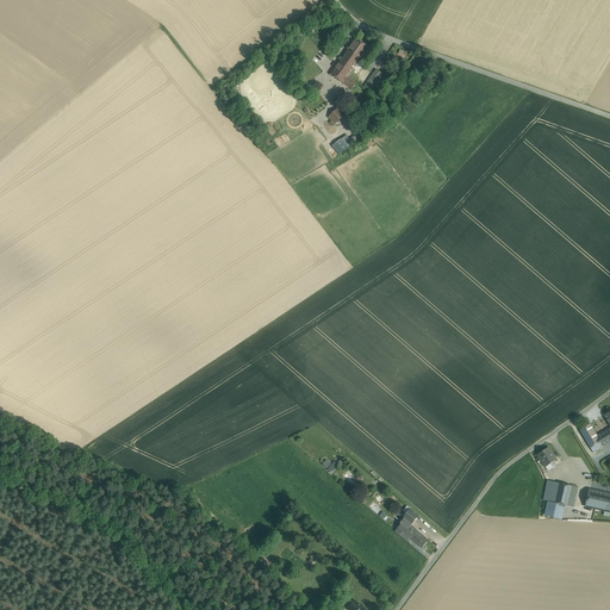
[(356,38),(331,75),(352,89),(356,82),(348,78),(369,48),(356,38)]
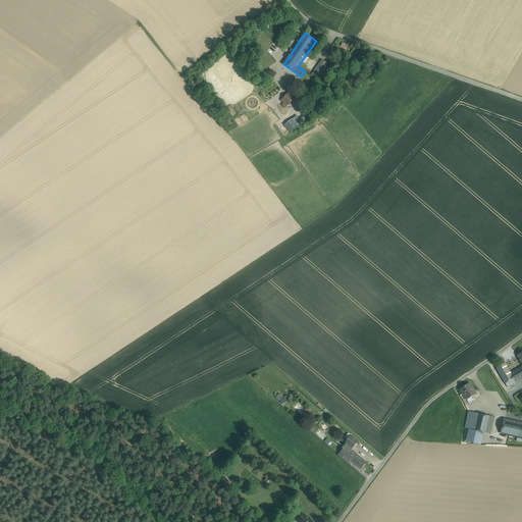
[(322,60),(317,67),(322,70),(324,67),(327,63),(322,60)]
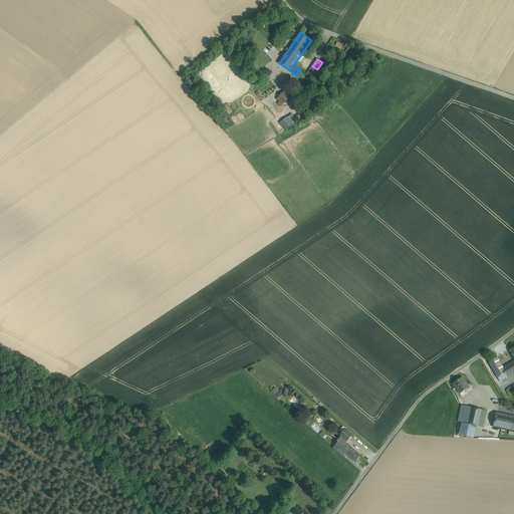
[(312,66),(308,73),(312,76),(314,73),(317,69),(312,66)]
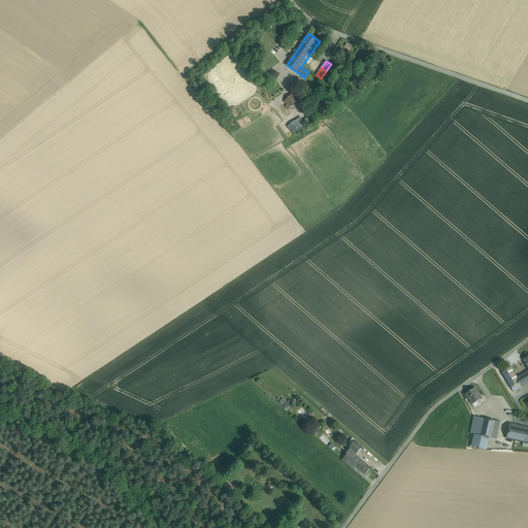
[(293,94),(285,101),(290,107),(298,99),(293,94)]
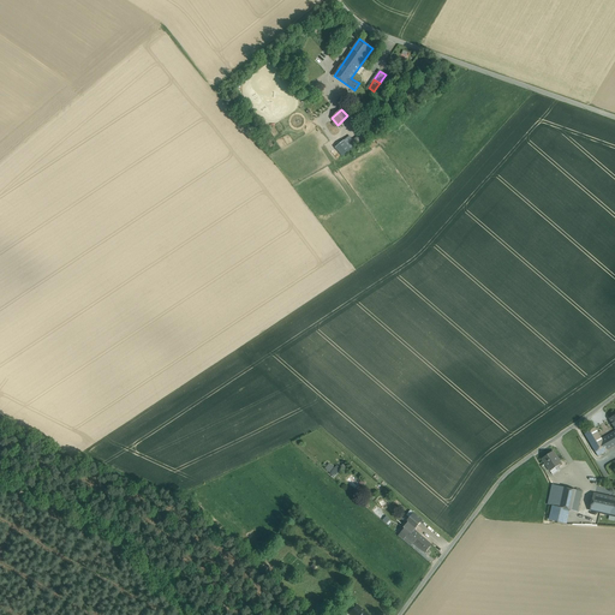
[(351,149),(357,144),(350,136),(344,141),(351,149)]
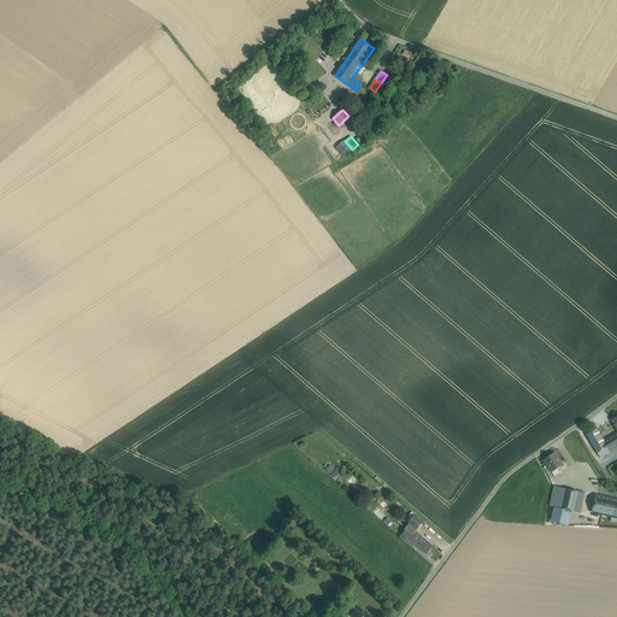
[(352,150),(345,141),(336,148),(344,157),(352,150)]
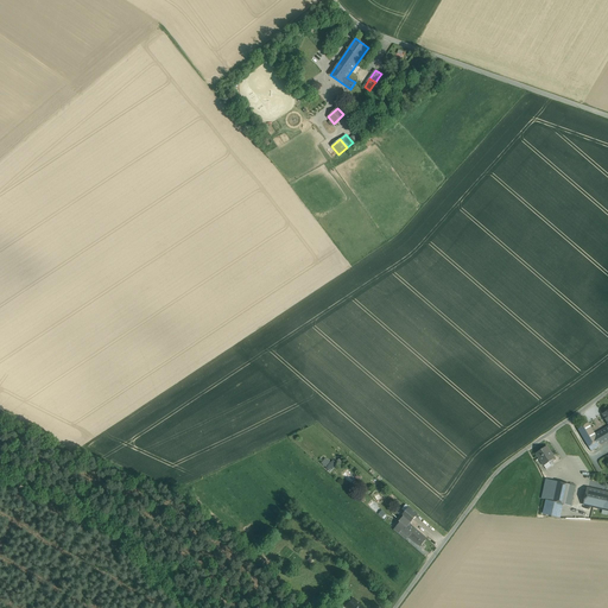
[(588,423),(578,429),(589,447),(599,442),(599,441),(595,435),(588,423)]
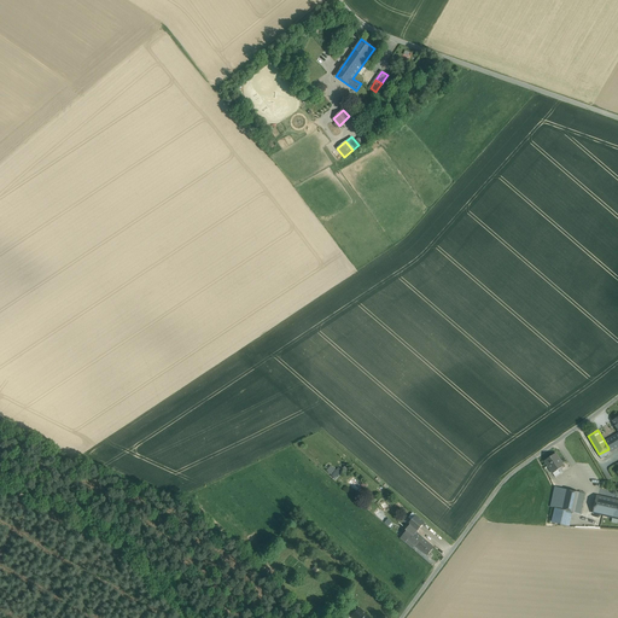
[(617,433),(605,442),(608,448),(608,449),(611,453),(617,447),(617,433)]
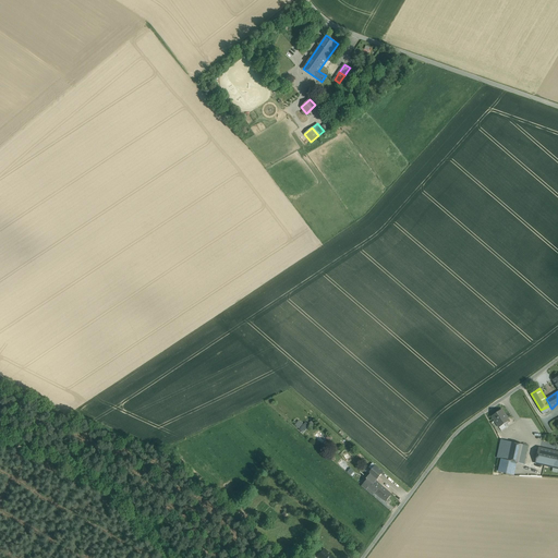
[(501,410),(492,416),(499,427),(506,423),(509,421),(501,410)]
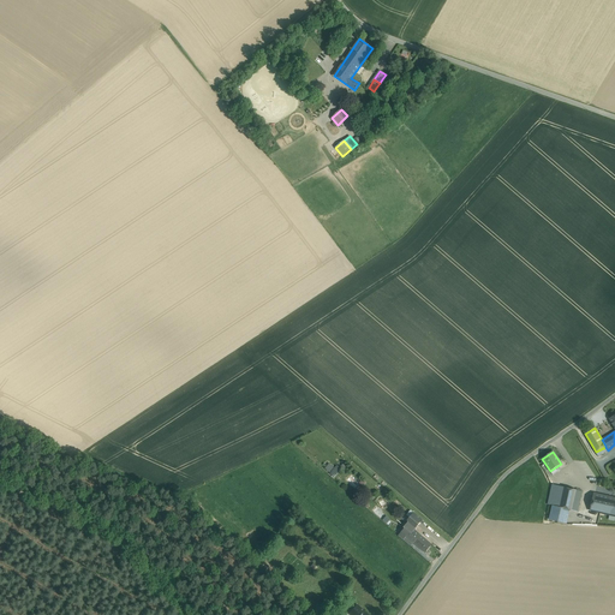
[(330,473),(334,478),(341,470),(338,466),(330,473)]
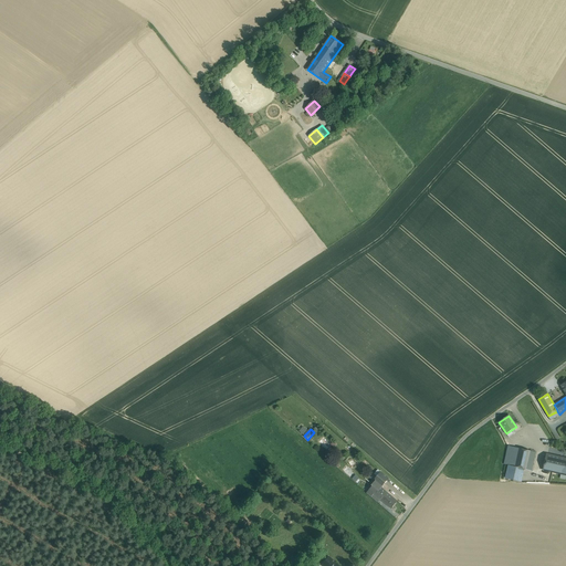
[(329,442),(327,439),(324,442),(322,439),(318,442),(326,450),(329,447),(327,446),(329,442)]
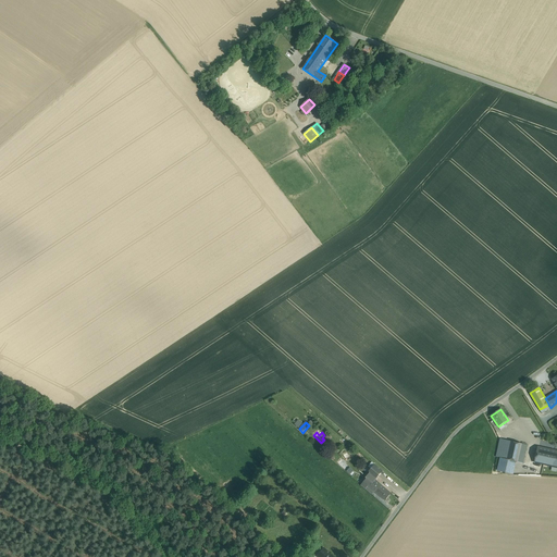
[(510,442),(500,438),(496,457),(500,458),(506,459),(510,442)]
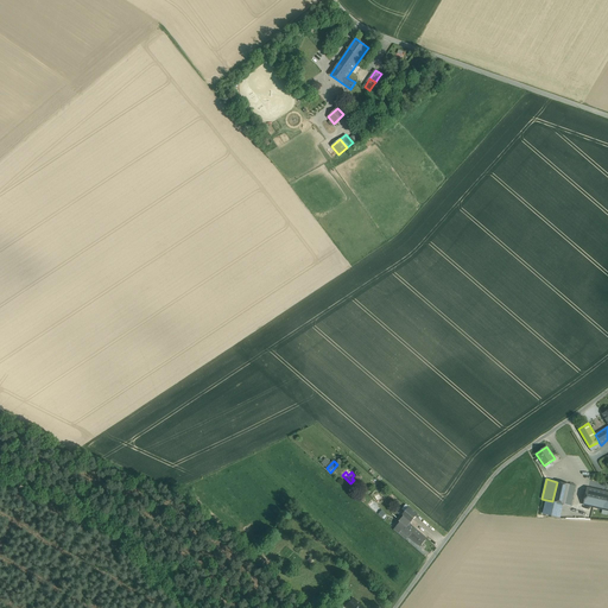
[(570,485),(557,482),(552,501),(563,504),(565,505),(570,485)]
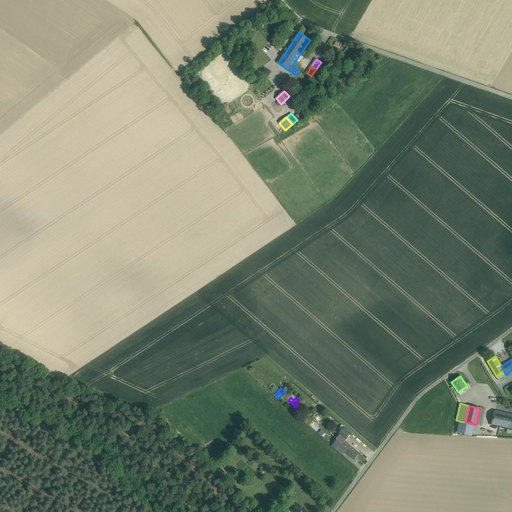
[(485,409),(480,408),(476,425),(481,426),(485,409)]
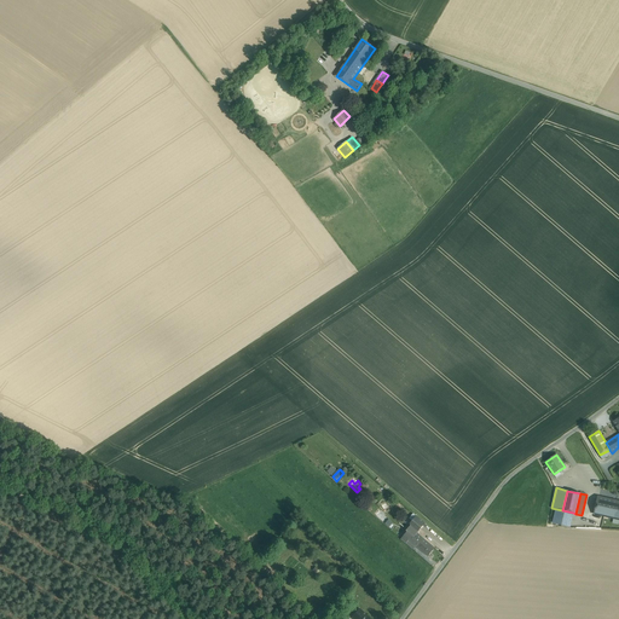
[(613,501),(599,497),(595,514),(609,518),(613,501)]
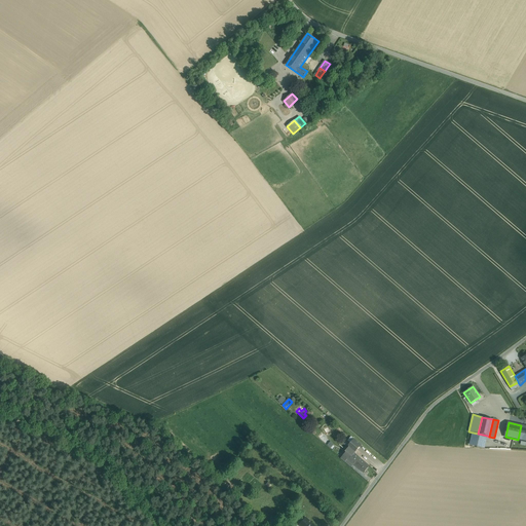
[(478,434),(473,433),(470,445),(485,448),(487,436),(478,434)]
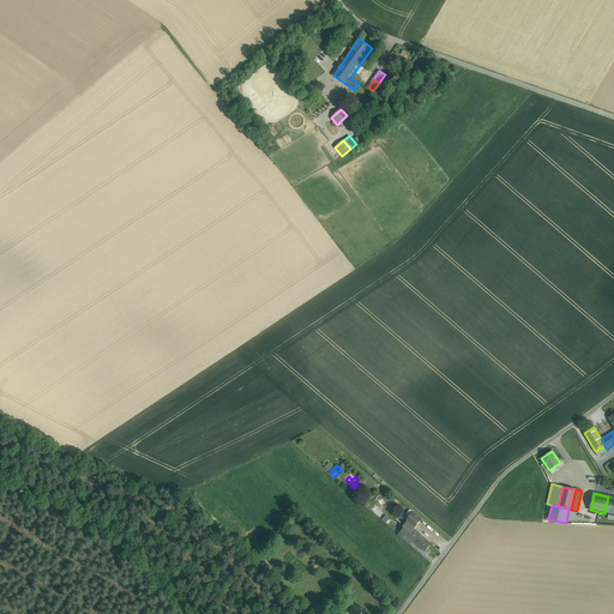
[(374,506),(371,510),(387,524),(391,522),(374,506)]
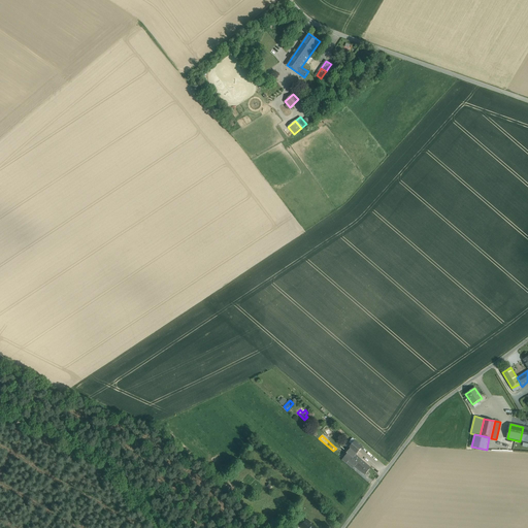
[(356,440),(352,444),(353,446),(351,449),(356,454),(363,447),(356,440)]
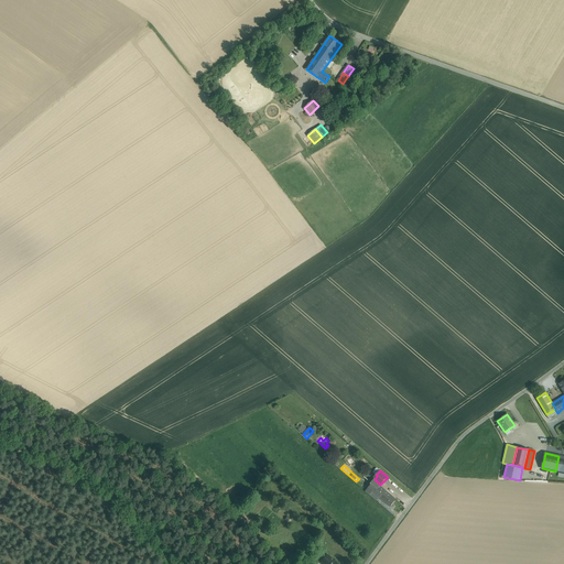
[(380,486),(373,480),(370,484),(371,485),(366,491),(369,495),(371,491),(378,497),(390,507),(396,500),(380,486)]
